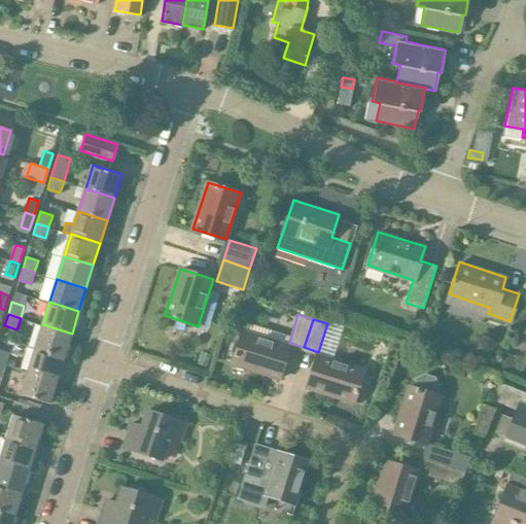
[(72,334),(42,324),(35,348),(65,357),(72,334)]
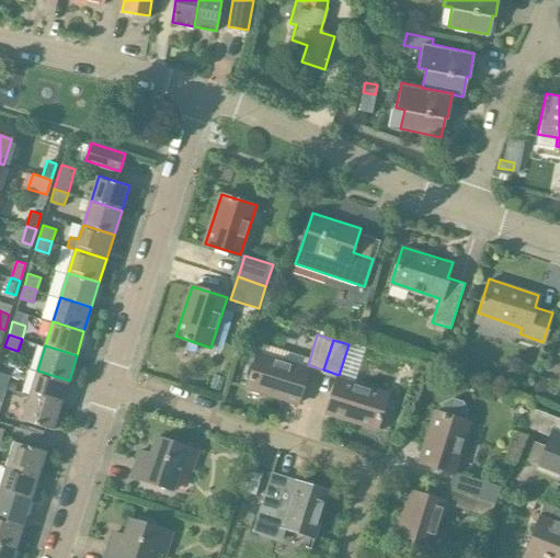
[(259,353),(248,387),(297,402),(307,368),(259,353)]
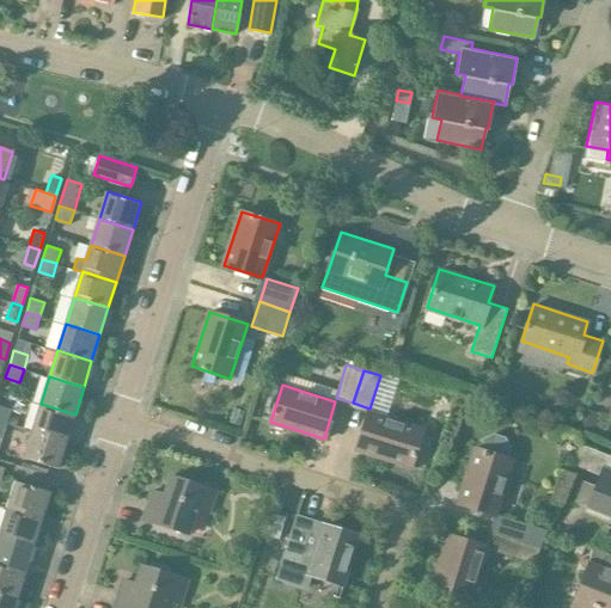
[(0,404),(0,418),(7,421),(10,415),(11,409),(0,404)]
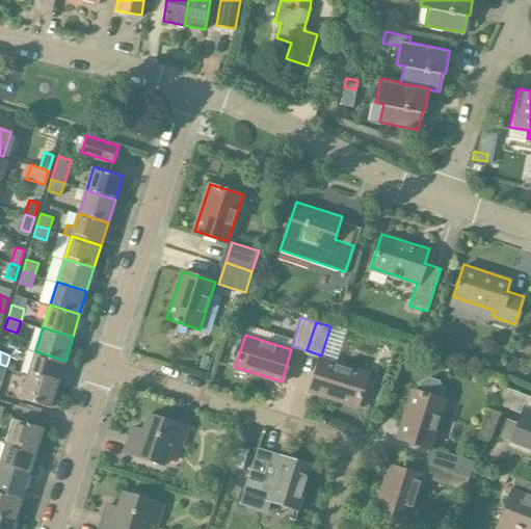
[(65,361),(35,351),(28,373),(58,382),(65,361)]
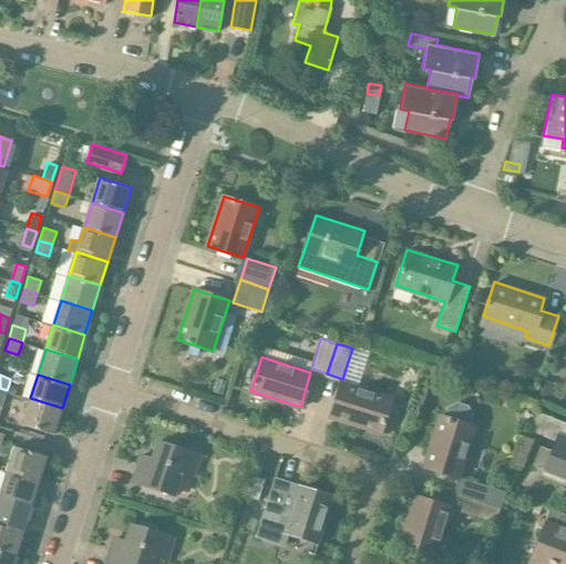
[(341,381),(330,416),(381,432),(392,398),(341,381)]
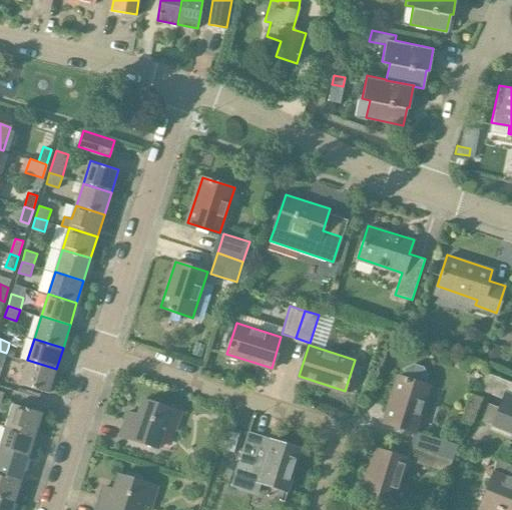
[(495,345),(490,359),(498,362),(504,348),(495,345)]
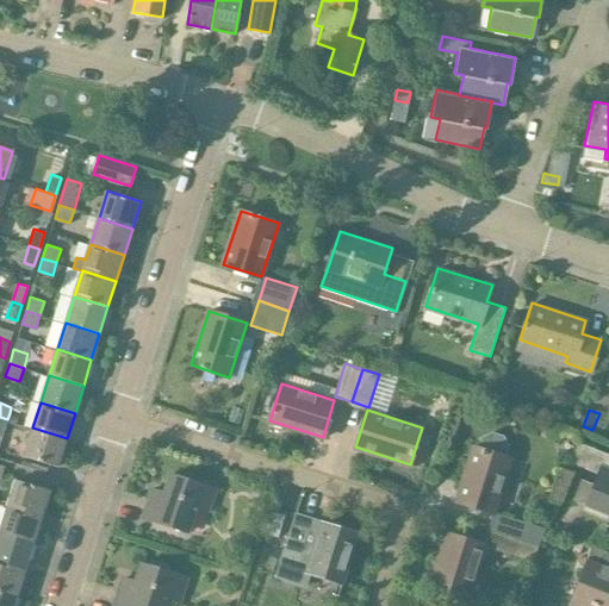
[(67,438),(32,428),(24,455),(58,466),(67,438)]
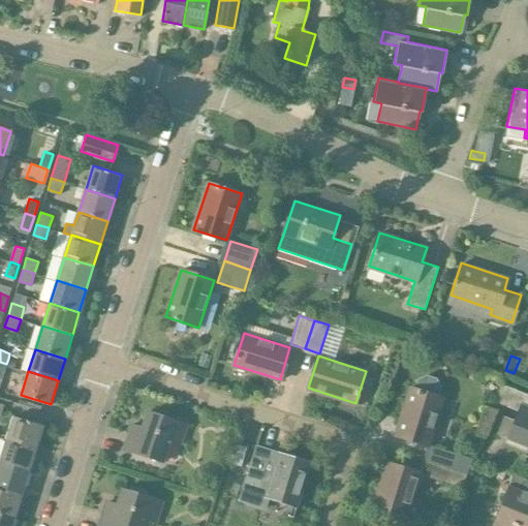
[(410,388),(395,435),(427,445),(441,398),(436,396),(438,388),(434,380),(426,377),(418,381),(415,390),(410,388)]
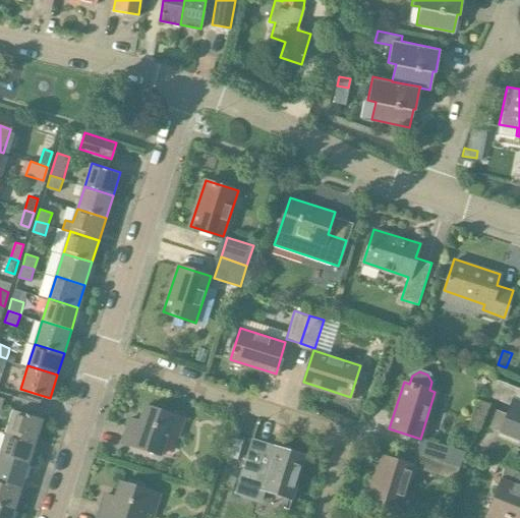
[(519,388),(495,378),(487,395),(511,404),(500,430),(519,439),(519,388)]
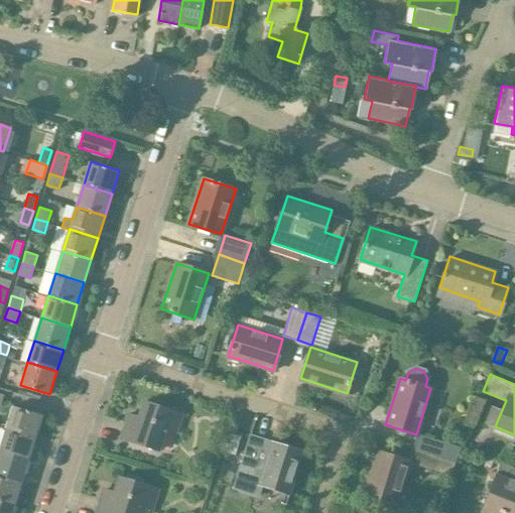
[(129,413),(122,436),(159,450),(166,428),(177,431),(183,413),(144,400),(139,416),(129,413)]
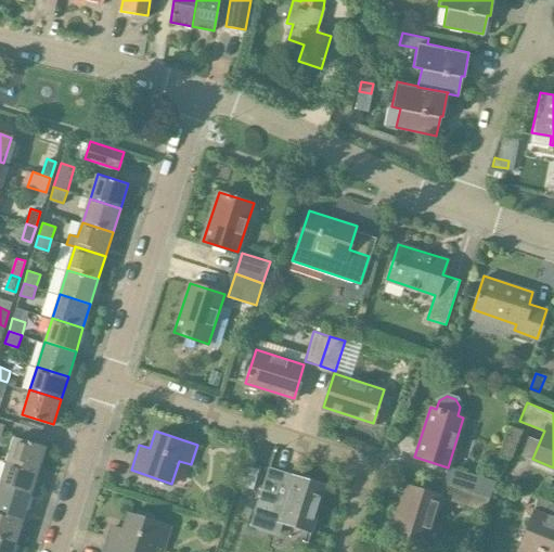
[(8,460),(39,470),(47,446),(15,436),(8,460)]
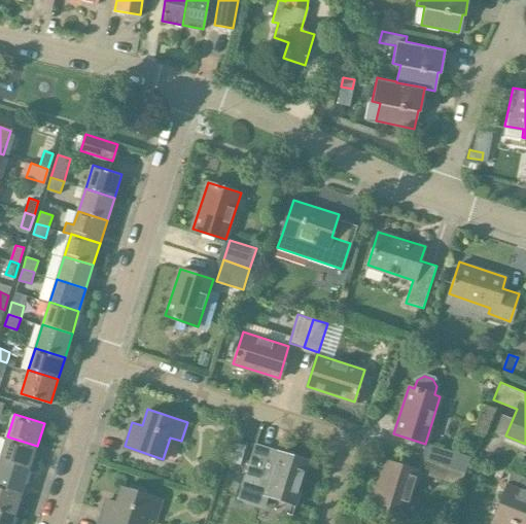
[(37,446),(7,437),(0,460),(30,468),(37,446)]
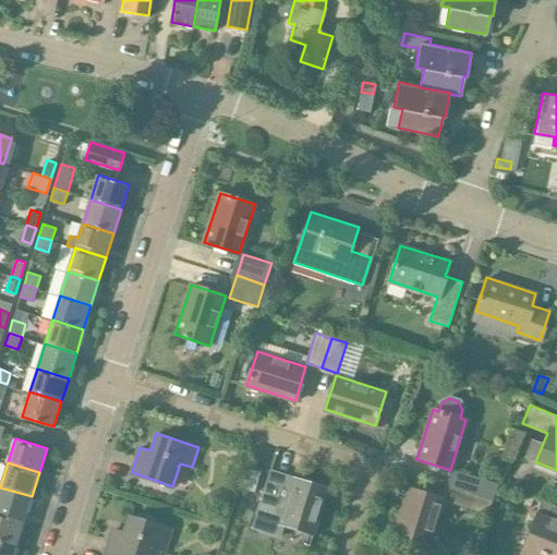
[(239,486),(255,491),(261,471),(245,467),(239,486)]
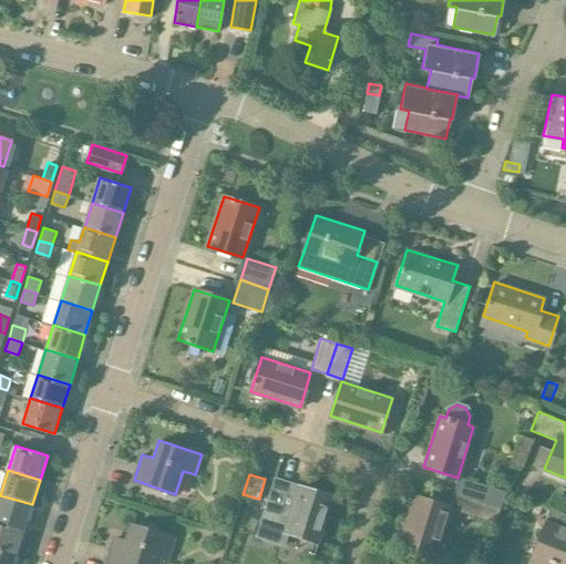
[(459,494),(501,506),(507,492),(463,478),(459,494)]
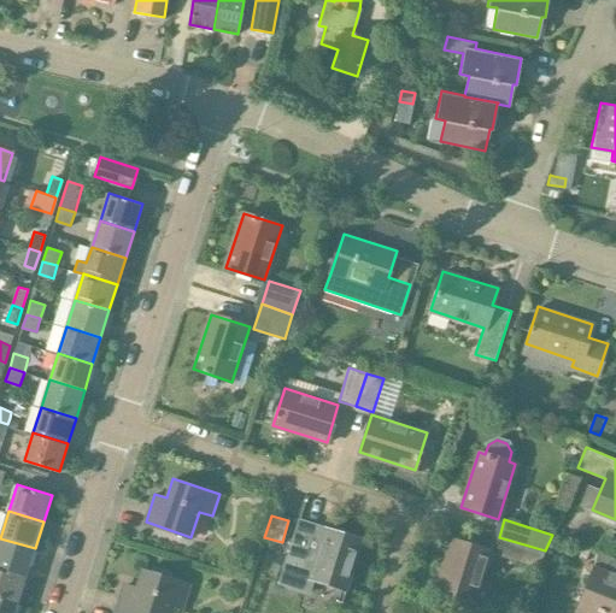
[(299,520),(280,582),(308,591),(312,578),(346,589),(362,540),(299,520)]
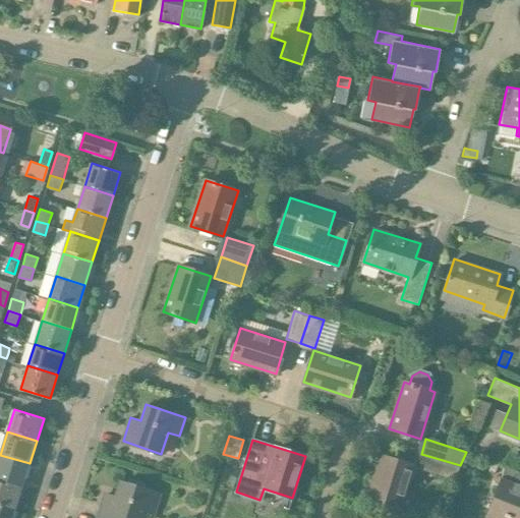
[(455,479),(460,465),(421,454),(416,467),(455,479)]
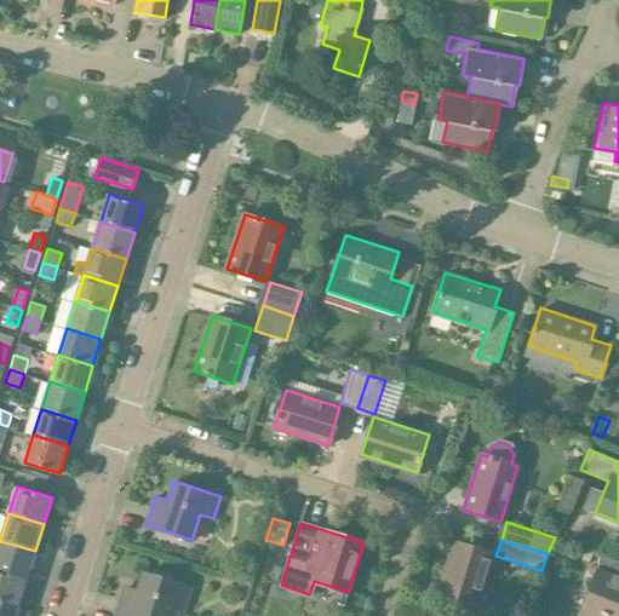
[(35,551),(0,541),(0,569),(27,579),(35,551)]
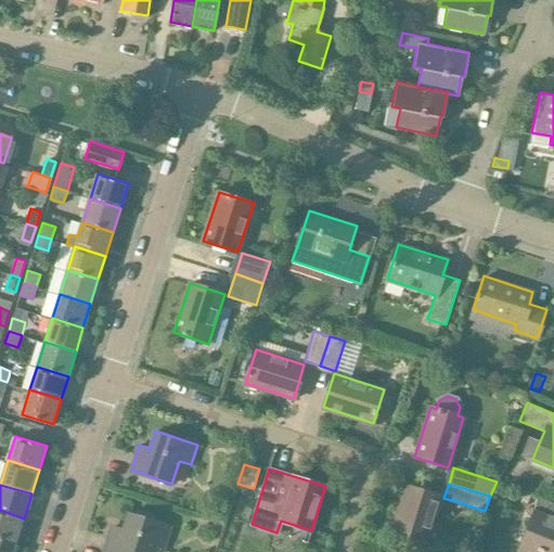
[(406,486),(390,535),(424,544),(439,497),(406,486)]
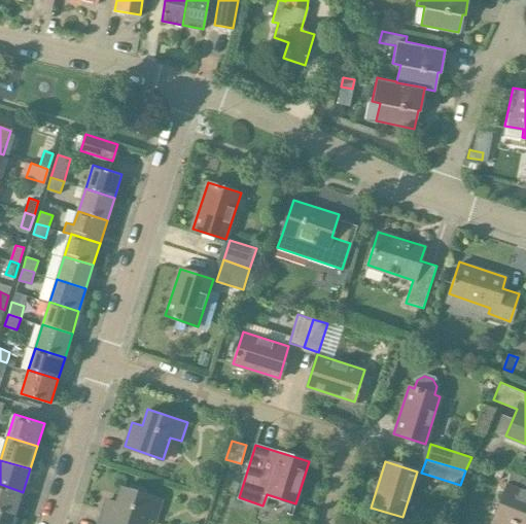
[(525,475),(512,469),(490,523),(525,523),(525,475)]
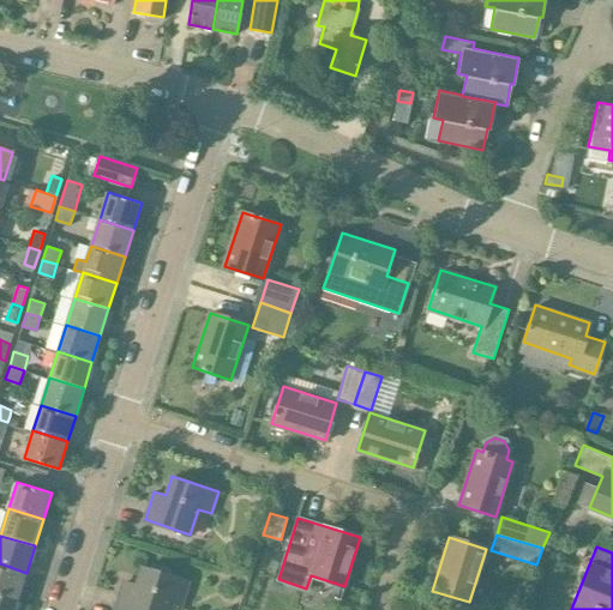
[(26,573),(0,563),(0,593),(18,599),(26,573)]
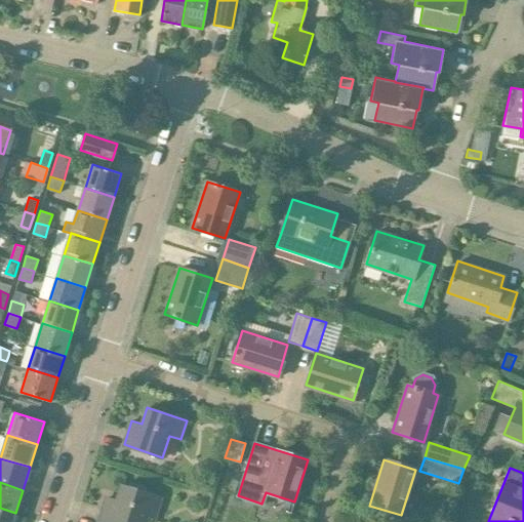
[(153,521),(162,496),(122,484),(117,499),(107,496),(99,521),(153,521)]
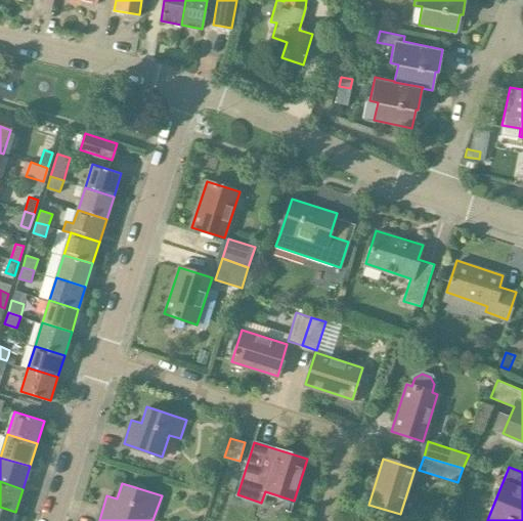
[(12,520),(15,512),(0,507),(0,520),(12,520)]
